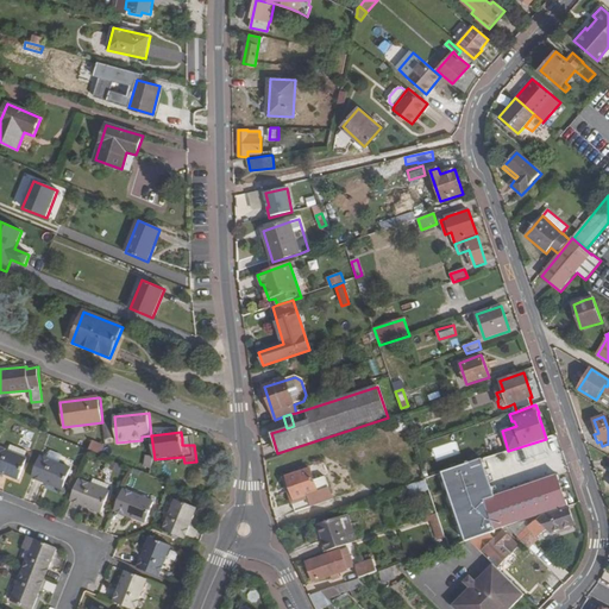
[(90,450),(102,453),(106,445),(94,440),(90,450)]
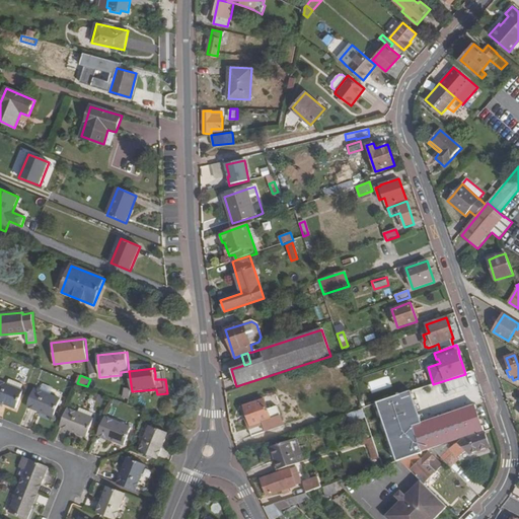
[(0,402),(16,410),(23,391),(0,381),(0,402)]
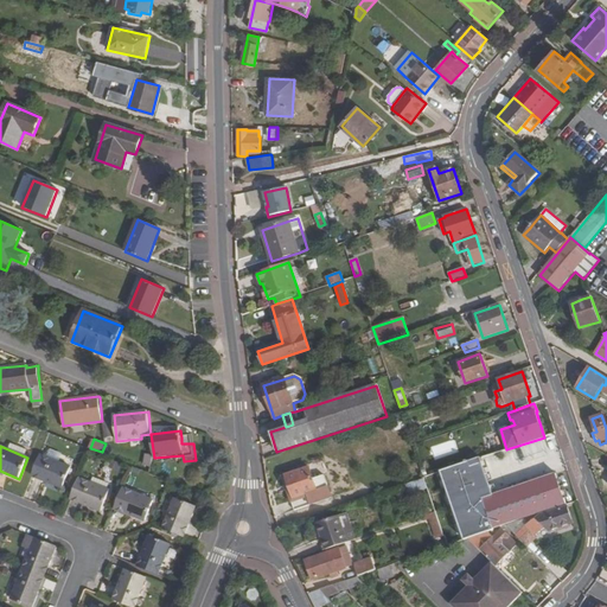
[(63,487),(71,467),(40,455),(32,477),(63,487)]
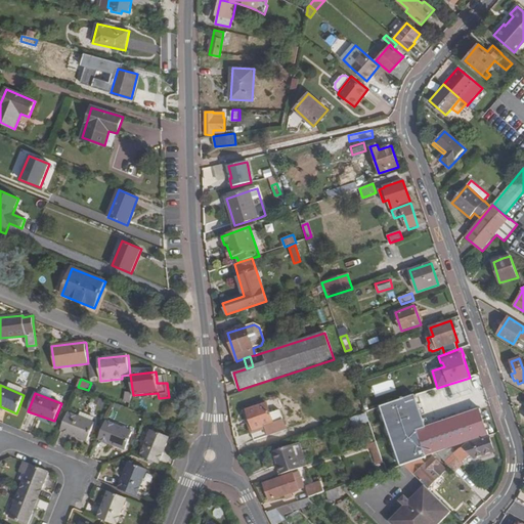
[(415,395),(380,407),(400,467),(404,465),(427,457),(426,456),(489,435),(480,409),(426,428),(415,395)]
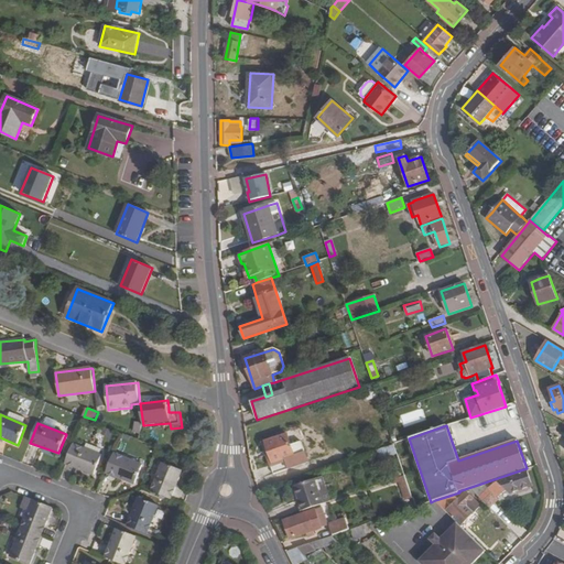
[(266,442),(275,472),(296,464),(307,461),(301,442),(291,445),(288,434),(266,442)]
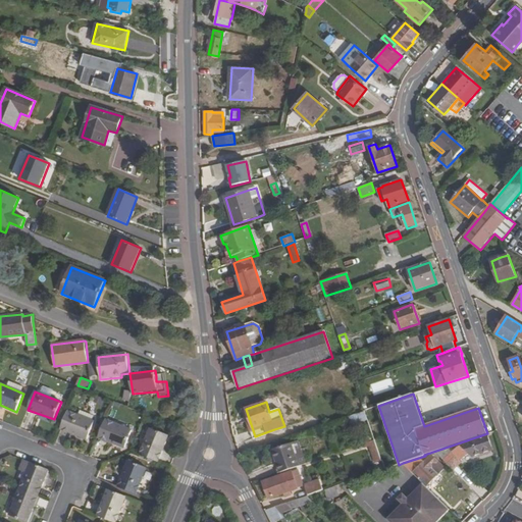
[(246,409),(243,410),(252,437),(255,436),(246,409)]
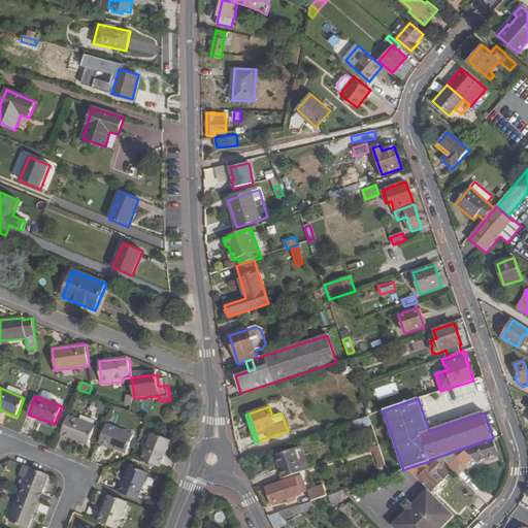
[(80,416),(78,420),(69,416),(62,435),(89,446),(95,427),(93,426),(95,421),(80,416)]
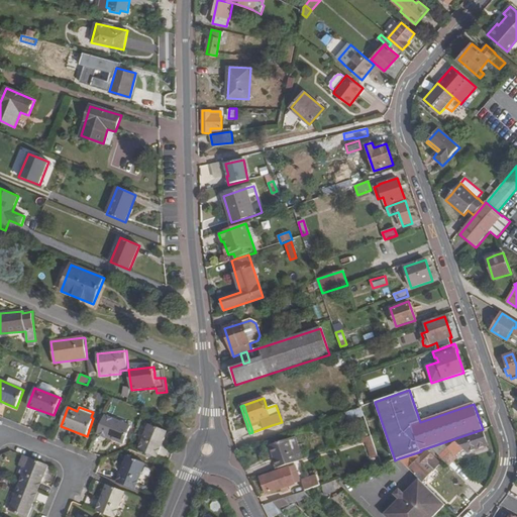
[(360,408),(346,413),(349,421),(364,416),(360,408)]
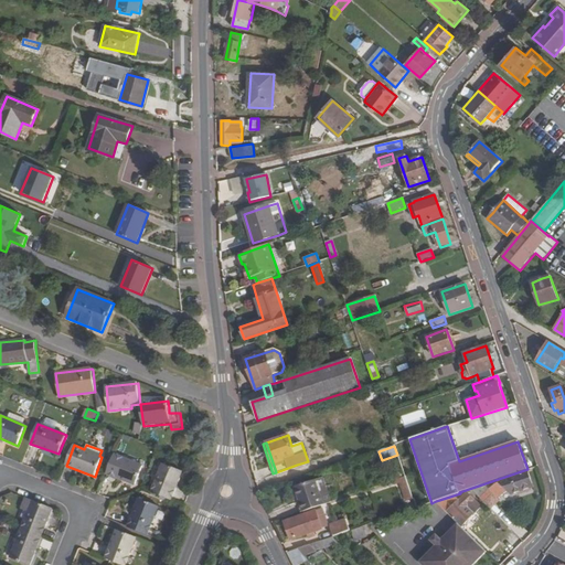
[(135,486),(142,466),(115,455),(107,473),(135,486)]
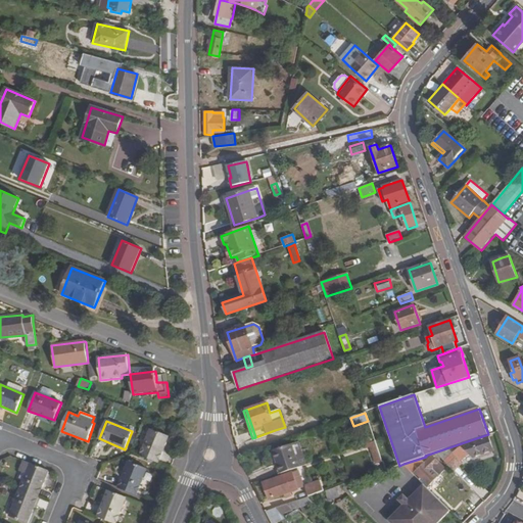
[(170,437),(150,430),(141,456),(159,463),(170,437)]
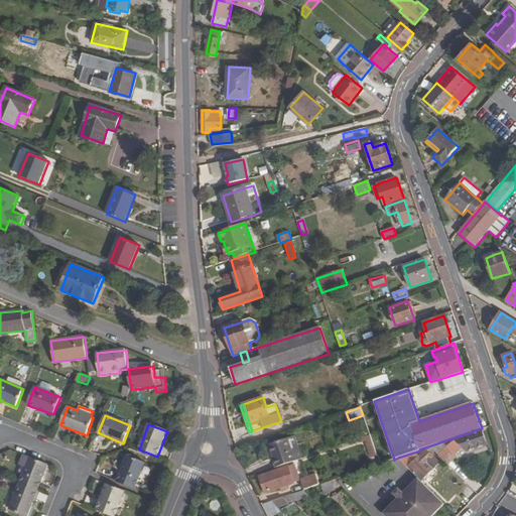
[(445,442),(430,447),(447,465),(457,456),(456,455),(464,448),(468,452),(487,444),(482,429),(460,437),(457,440),(449,446),(445,442)]
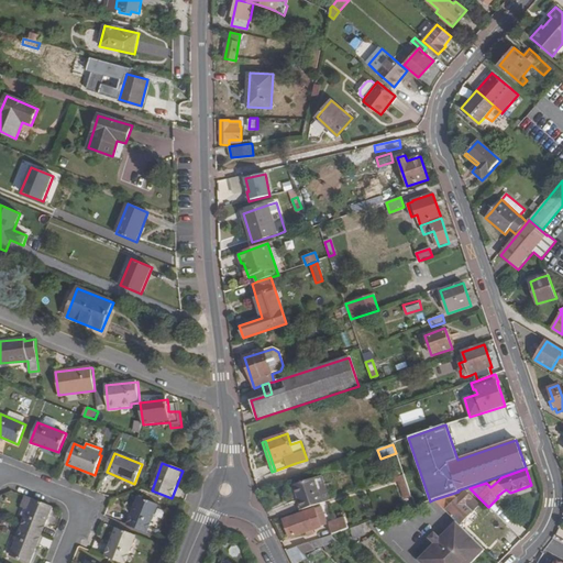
[(404,475),(393,479),(394,483),(399,481),(405,499),(411,497),(404,475)]
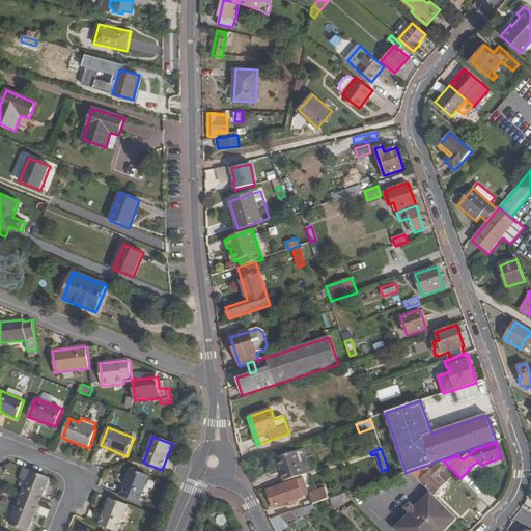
[(286,481),(305,474),(311,472),(312,472),(304,449),(297,451),(278,457),(286,481)]
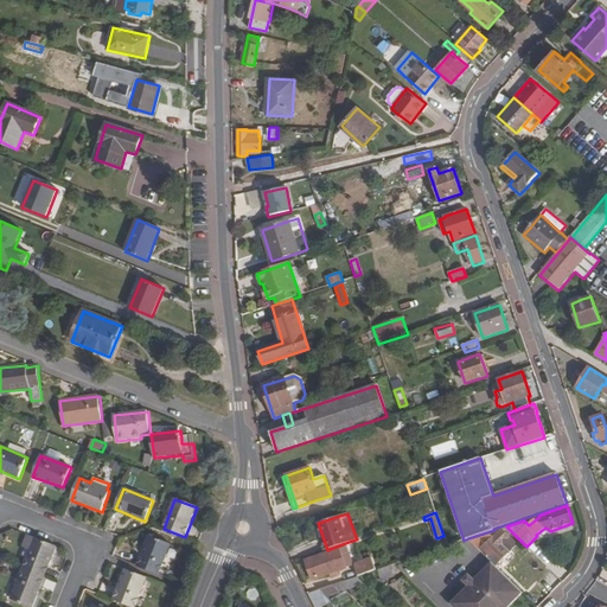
[(517,544),(502,530),(493,538),(487,532),(468,538),(487,558),(492,562),(496,567),(509,553),(517,544)]
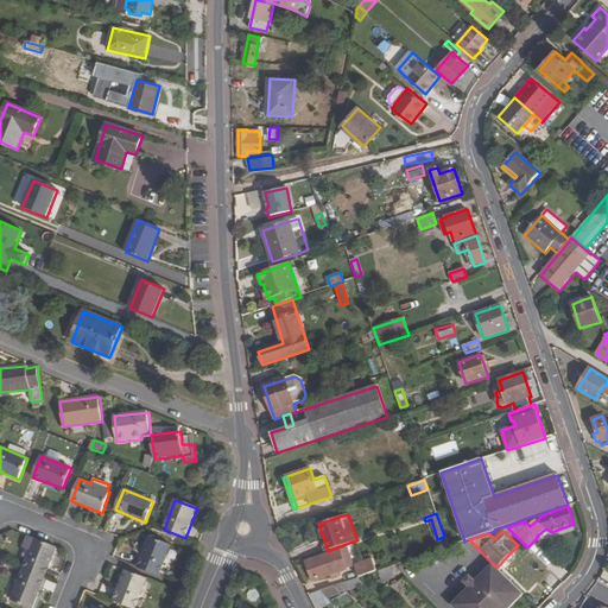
[(44,578),(56,548),(36,539),(29,536),(23,549),(30,552),(23,570),(44,578)]
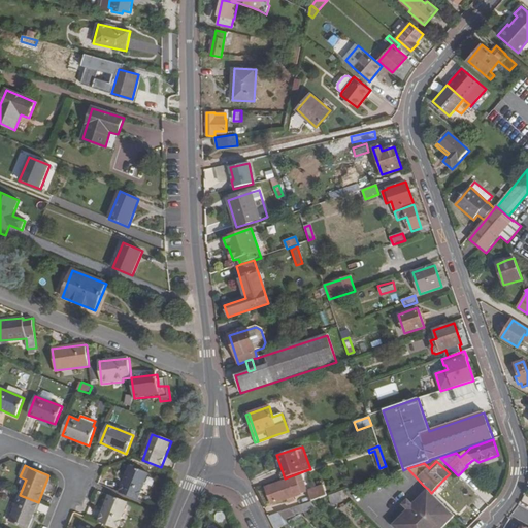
[(150,474),(131,467),(121,493),(139,501),(150,474)]
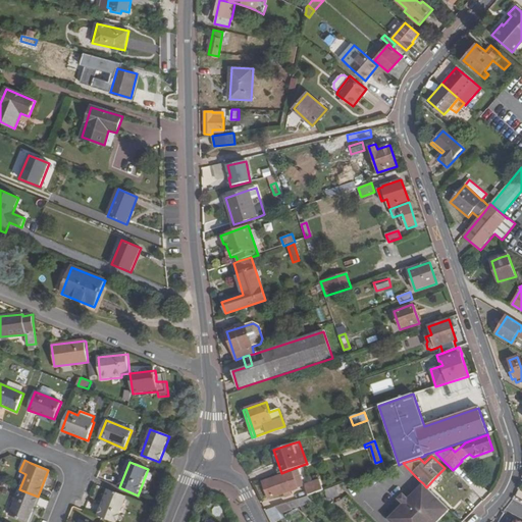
[(298,470),(292,472),(298,488),(304,486),(298,470)]
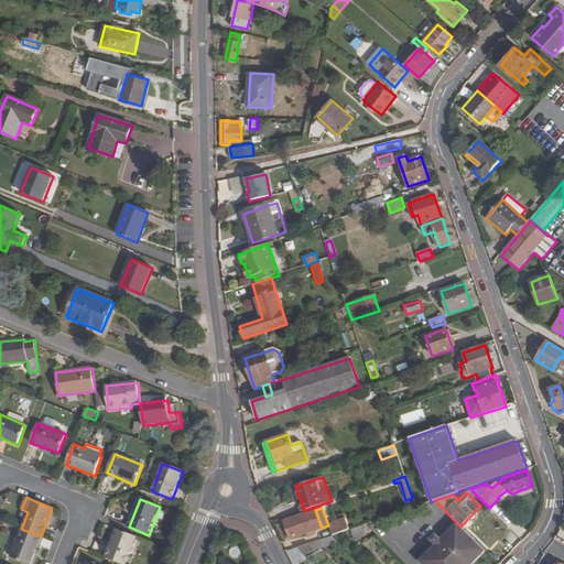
[(290,539),(306,533),(307,538),(315,534),(313,531),(322,528),(315,510),(283,521),(290,539)]
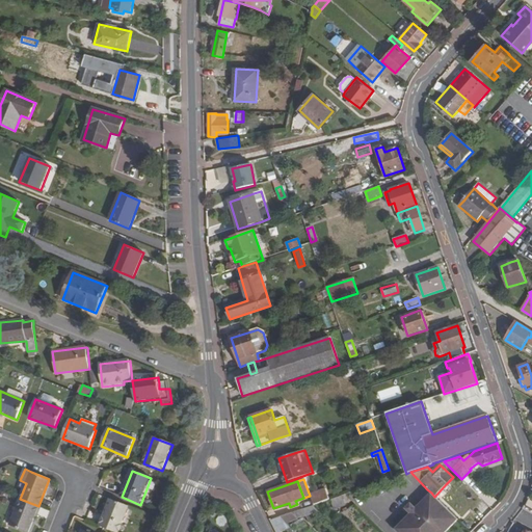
[(326,489),(311,495),(314,505),(330,500),(326,489)]
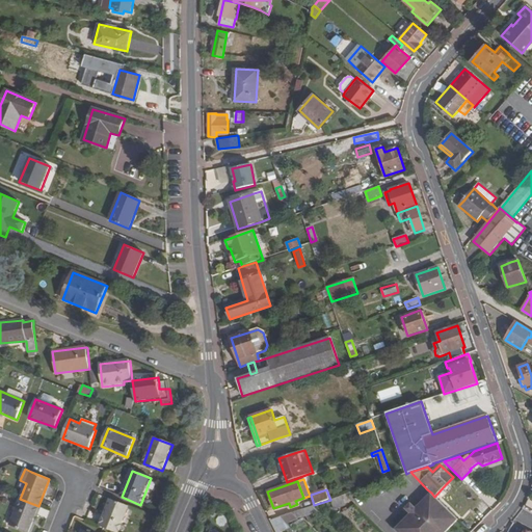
[(416,508),(410,503),(405,509),(410,514),(395,530),(397,531),(446,531),(458,520),(434,497),(431,493),(416,508)]
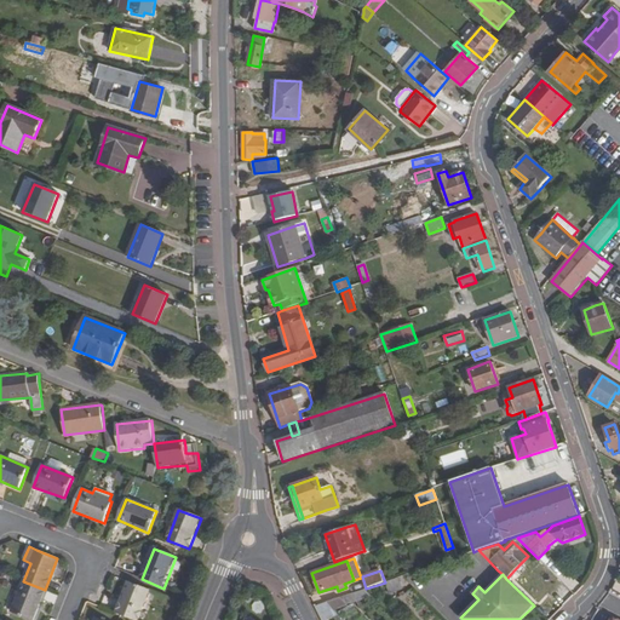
[(30,619),(32,619),(45,590),(23,581),(11,612),(30,619)]
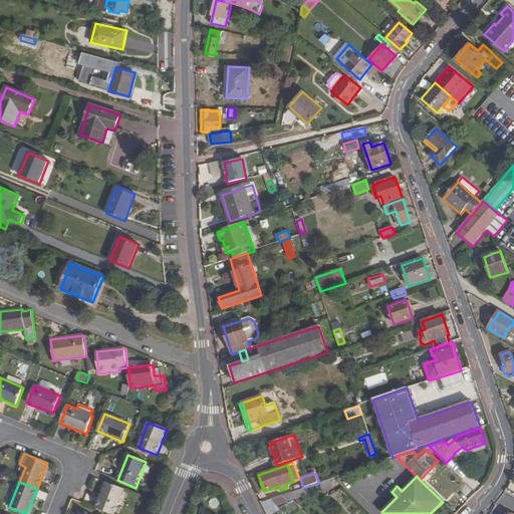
[(96,508),(110,513),(114,513),(124,490),(106,483),(96,508)]
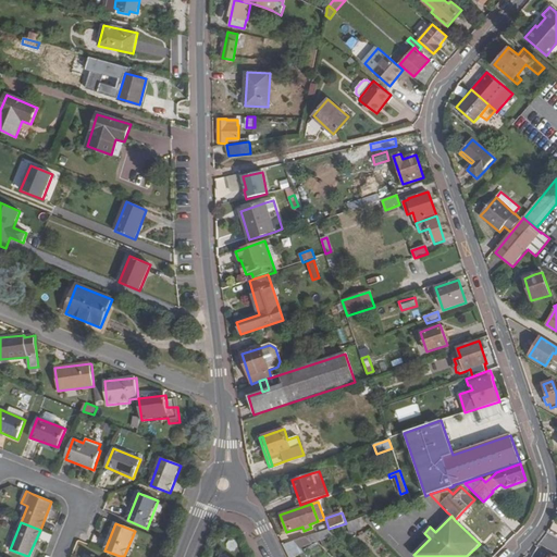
[(333,536),(327,530),(306,536),(312,543),(333,536)]
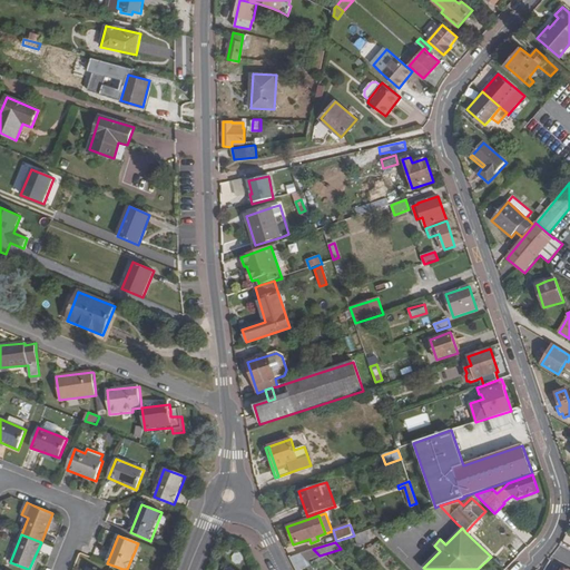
[(313,549),(300,554),(305,560),(320,556),(313,549)]
